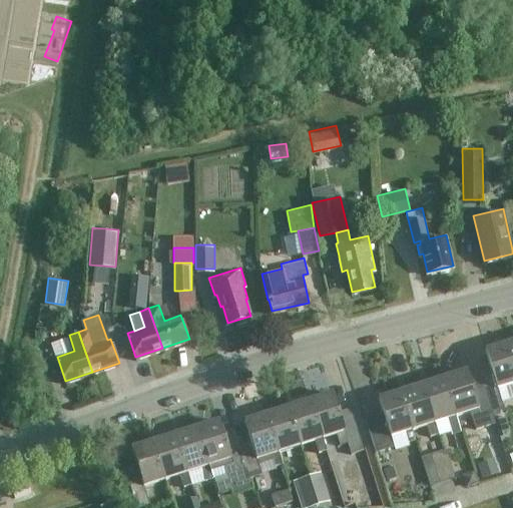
[(69,335),(51,341),(56,357),(57,357),(74,351),(69,335)]
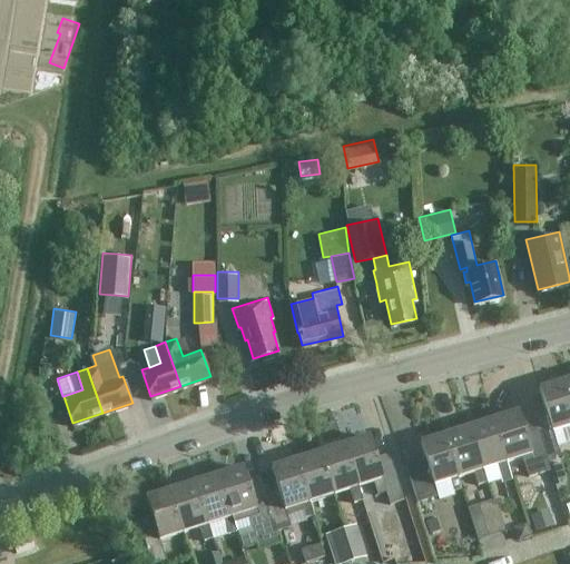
[(569,397),(563,377),(539,385),(546,407),(533,411),(550,466),(552,465),(549,456),(561,452),(553,427),(569,423),(569,424),(569,397)]
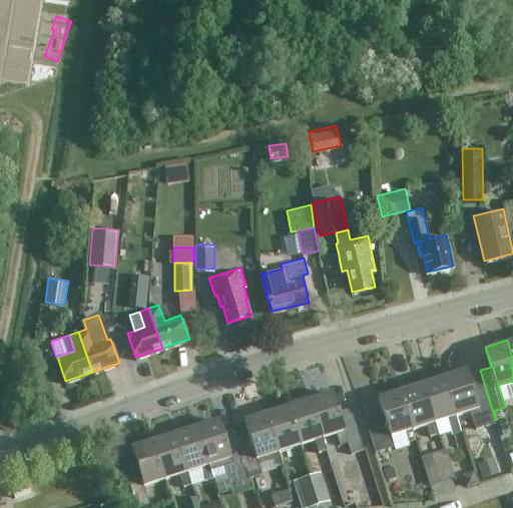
[(495,420),(480,370),(468,374),(467,368),(444,375),(459,423),(461,422),(458,413),(472,408),(478,426),(495,420)]
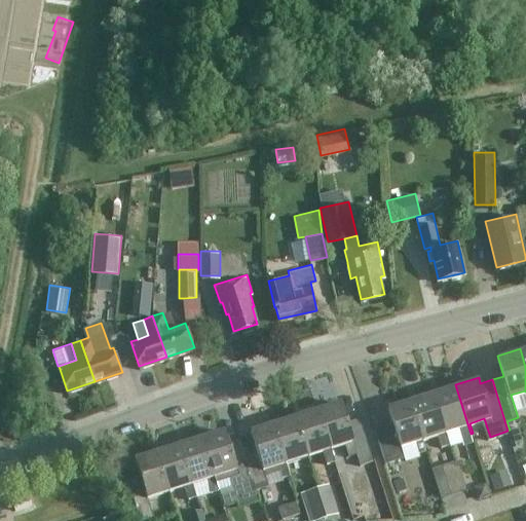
[(459,426),(462,436),(464,442),(473,440),(471,434),(455,384),(433,392),(445,431),(459,426)]
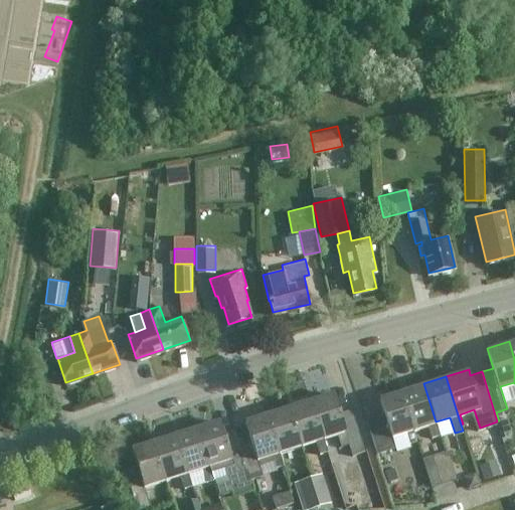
[(440,433),(436,421),(423,383),(402,390),(414,429),(428,423),(433,436),(440,433)]
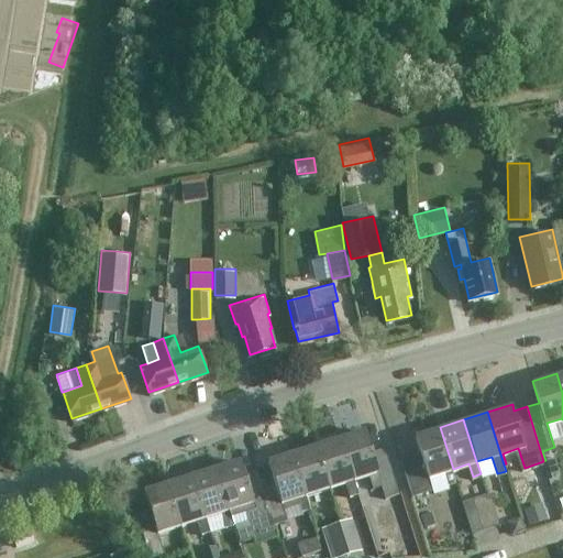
[(453,469),(440,427),(415,435),(420,450),(400,457),(412,493),(432,488),(429,477),(444,471),(448,482),(456,480),(453,469)]
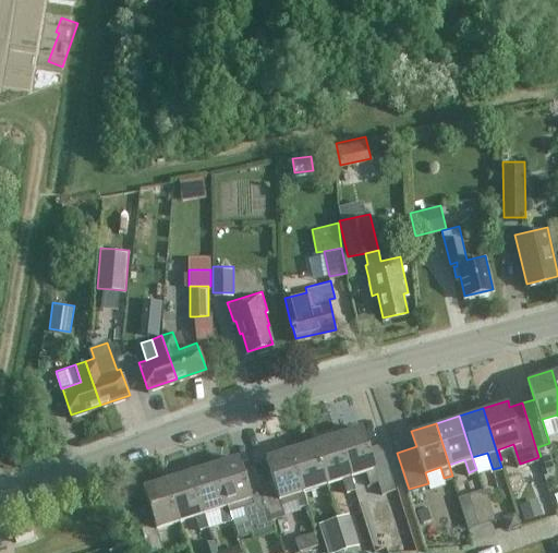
[(368,445),(362,424),(337,433),(350,475),(351,473),(366,469),(371,481),(378,479),(381,491),(395,487),(380,442),(368,445)]
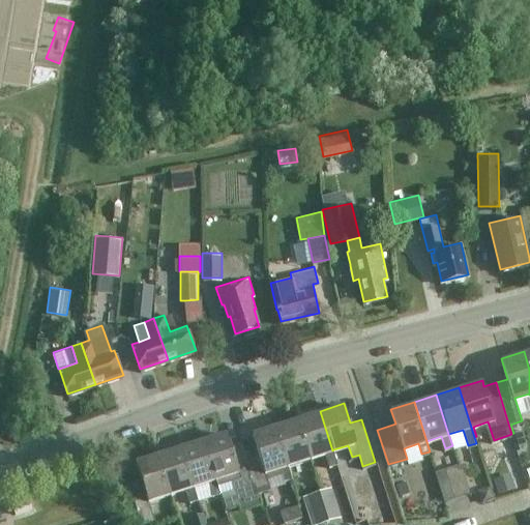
[(332,450),(320,411),(297,417),(310,458),(325,453),(329,465),(337,462),(333,449),(332,450)]
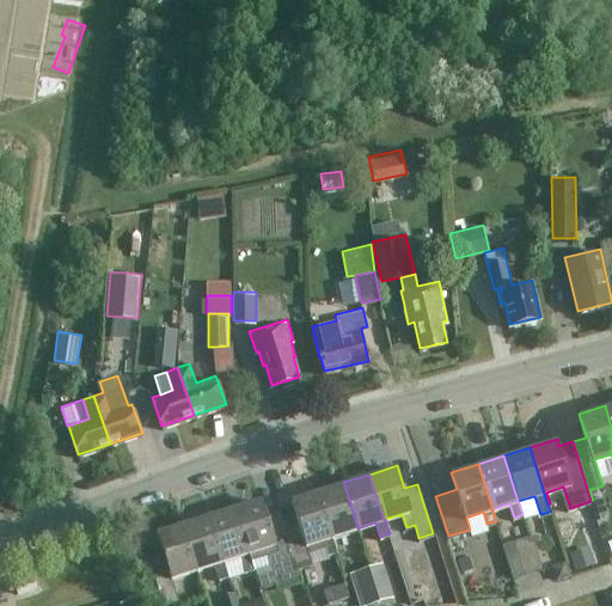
[(334,536),(357,528),(343,482),(318,490),(332,537),(334,536)]
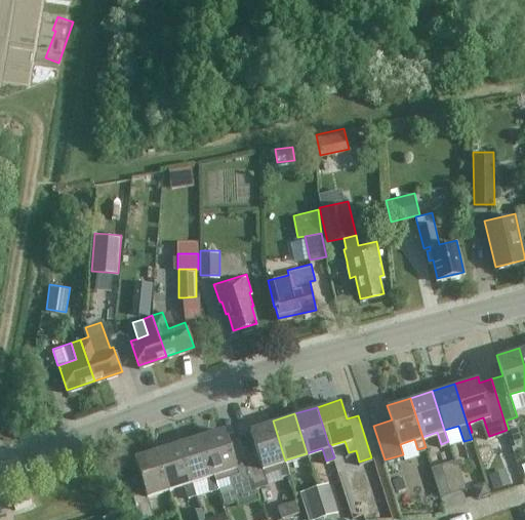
[(285,461),(273,421),(250,428),(251,432),(239,435),(254,481),(266,477),(263,467),(278,463),(282,475),(290,472),(286,460),(285,461)]
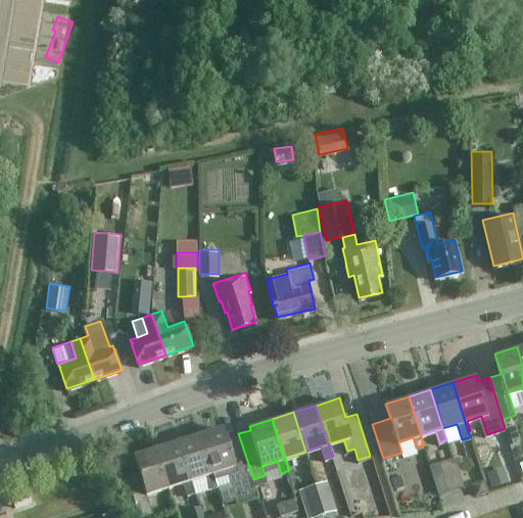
[(212,472),(217,485),(231,480),(237,501),(258,495),(253,479),(238,433),(227,437),(224,426),(200,433),(212,472)]
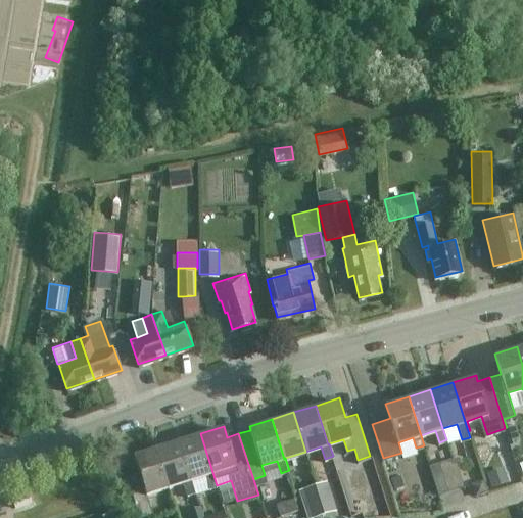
[(178,440),(191,479),(206,474),(210,487),(217,485),(212,472),(200,433),(178,440)]
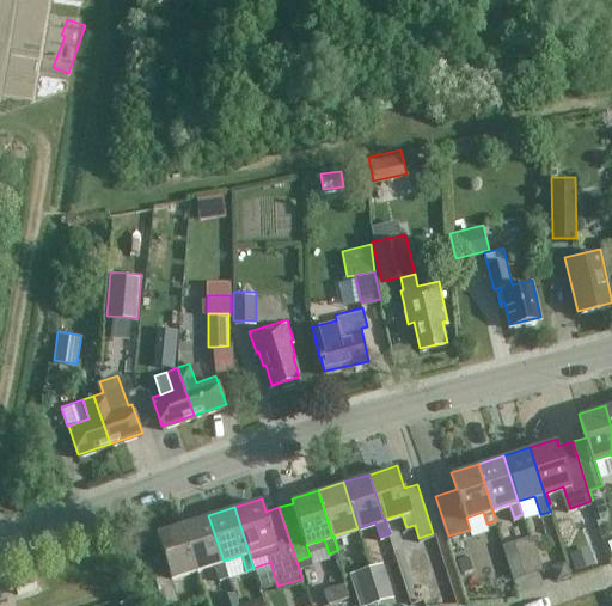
[(227,575),(224,561),(208,515),(183,522),(197,569),(215,563),(220,577),(227,575)]
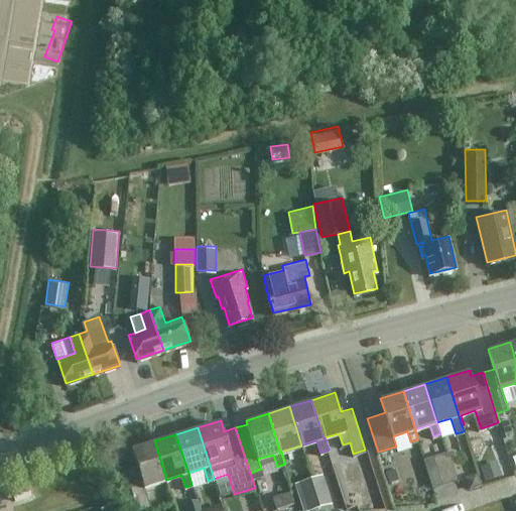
[(145,487),(166,480),(154,440),(132,449),(141,477),(129,480),(138,508),(150,504),(145,487)]
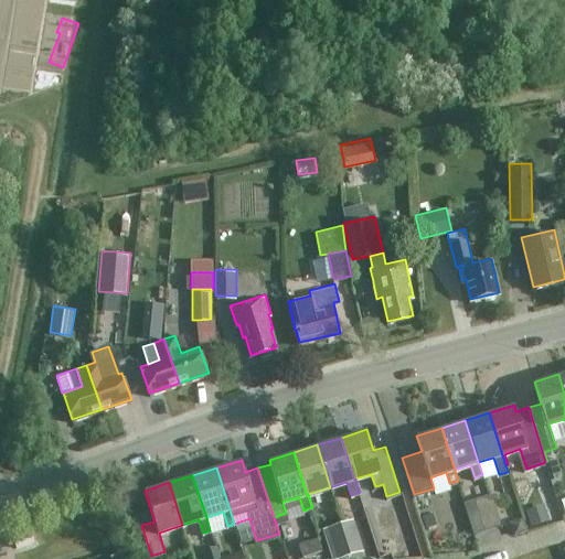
[(473,530),(498,523),(488,492),(464,500),(473,530)]
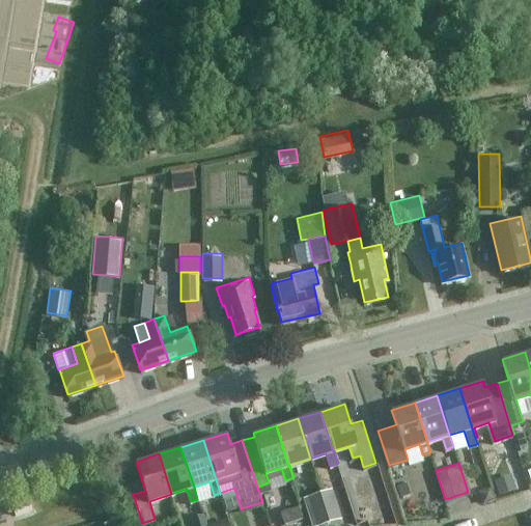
[(516,487),(512,475),(495,480),(499,493),(516,487)]
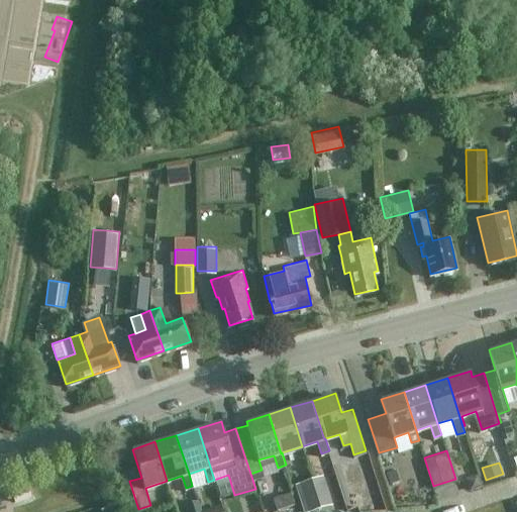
[(128,477),(136,474),(133,466),(125,468),(128,477)]
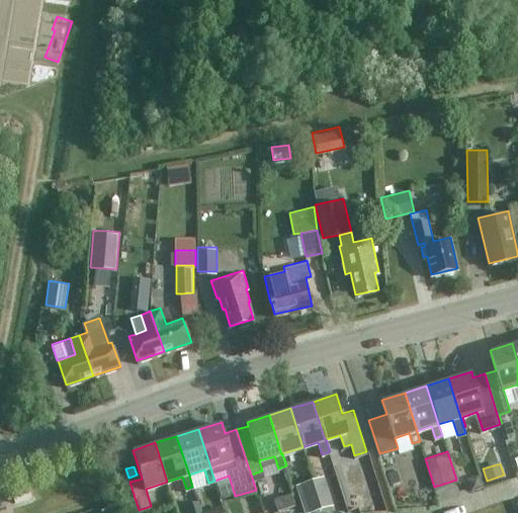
[(466,477),(470,489),(483,485),(480,476),(479,473),(466,477)]
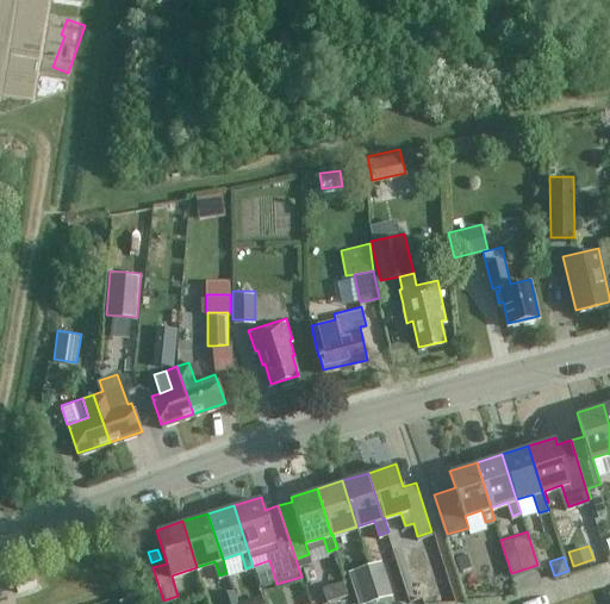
[(378,597),(392,592),(381,559),(367,564),(378,597)]
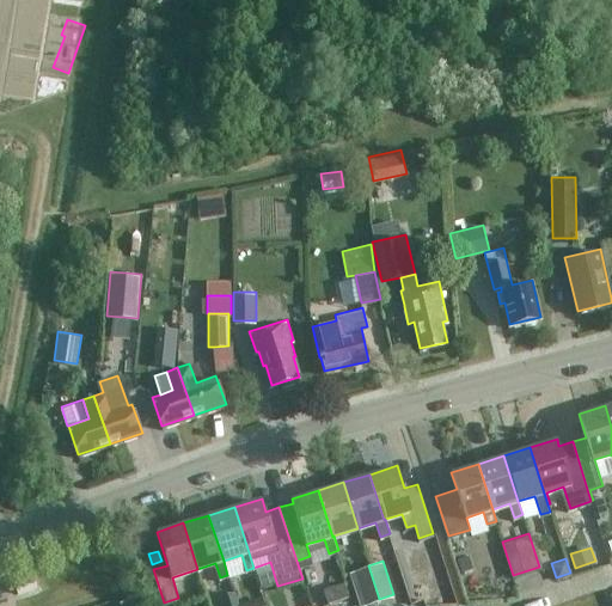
[(365,604),(379,599),(368,565),(354,570),(365,604)]
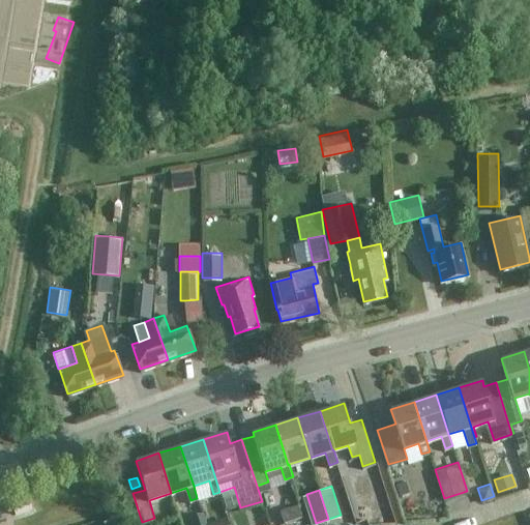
[(280,508),(284,521),(301,515),(298,503),(280,508)]
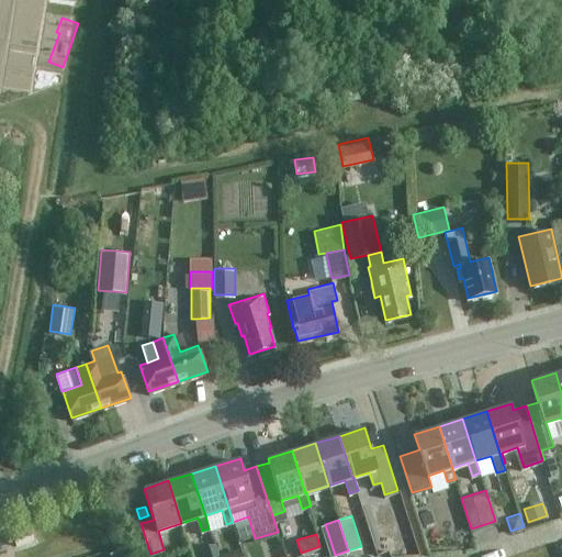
[(204,556),(218,556),(214,543),(201,547),(204,556)]
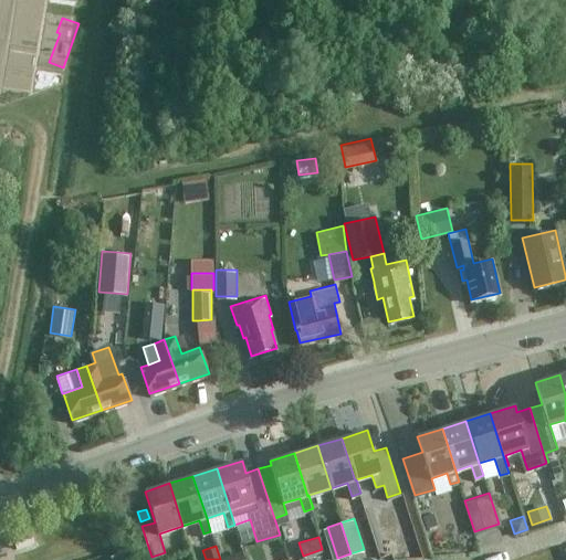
[(245,559),(242,550),(221,557),(221,559),(245,559)]
